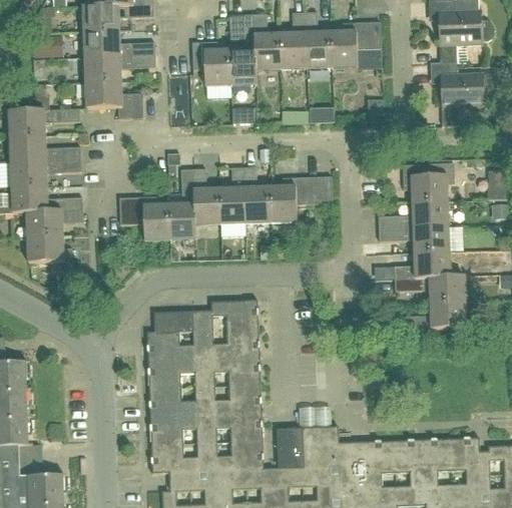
[(429,12),(438,12),(440,63),(457,62),(456,45),(482,44),(482,41),(487,40),(490,38),(494,34),(493,26),(491,22),(486,19),(481,19),(481,10),(478,10),(477,0),(428,0),(429,12)]
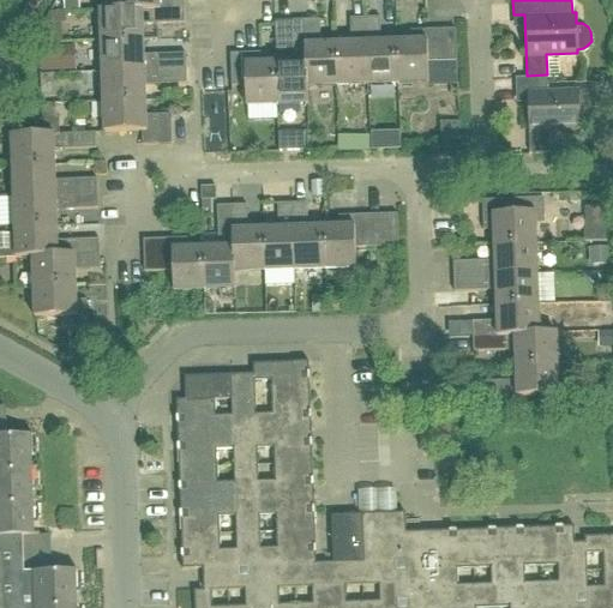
[(142,22),(184,20),(182,5),(116,7),(116,6),(100,7),(101,38),(142,37),(142,22)]
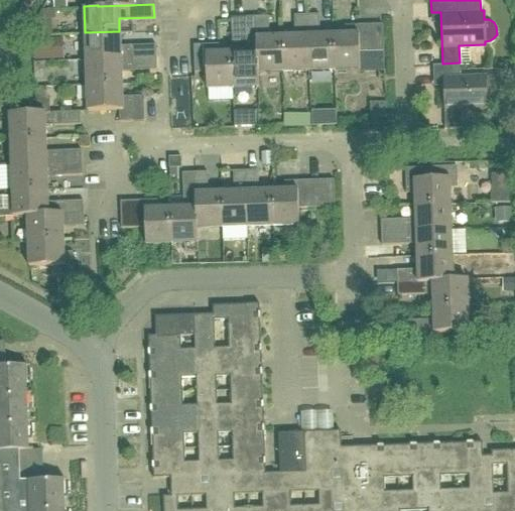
[(282,69),(307,69),(306,12),(293,13),(293,34),(281,34),(282,69)]
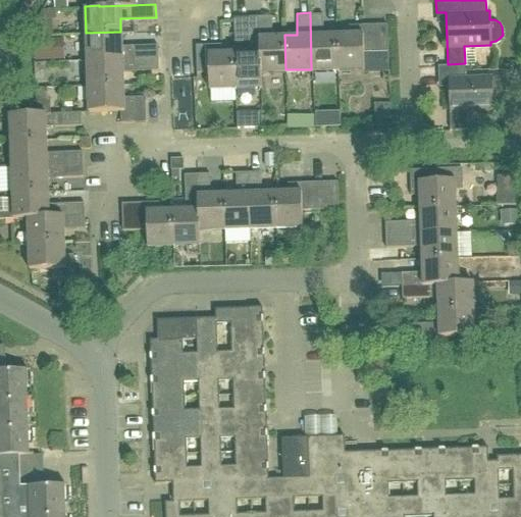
[(337,68),(335,33),(322,34),(322,12),(310,12),(311,69),(337,68)]
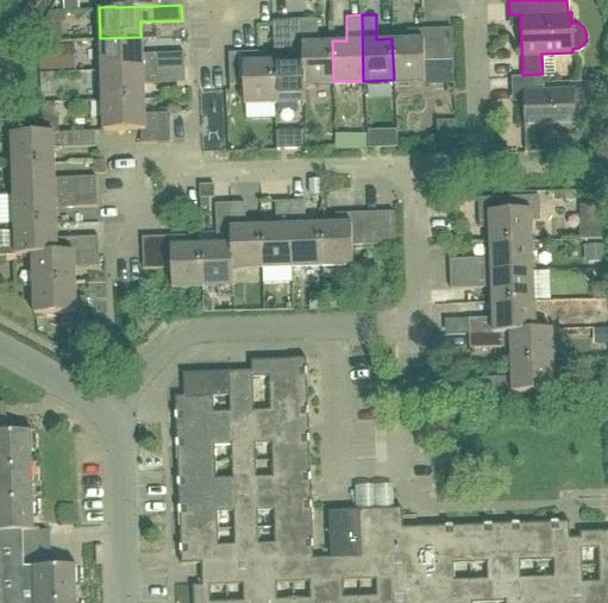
[(333,81),(332,41),(317,42),(315,17),(301,18),(304,82),(305,82),(333,81)]
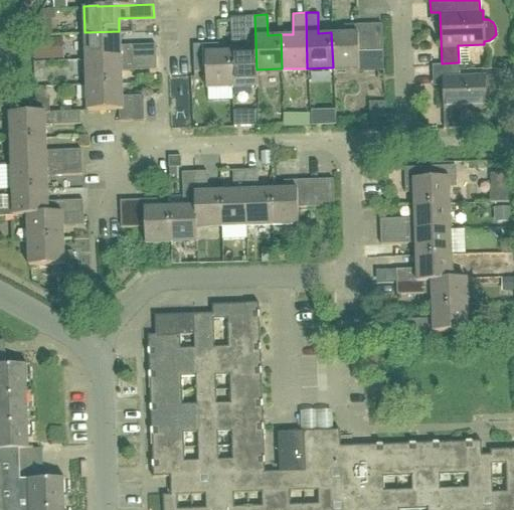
[(258,85),(258,69),(257,69),(254,15),(242,15),(243,49),(230,50),(232,86),(258,85)]
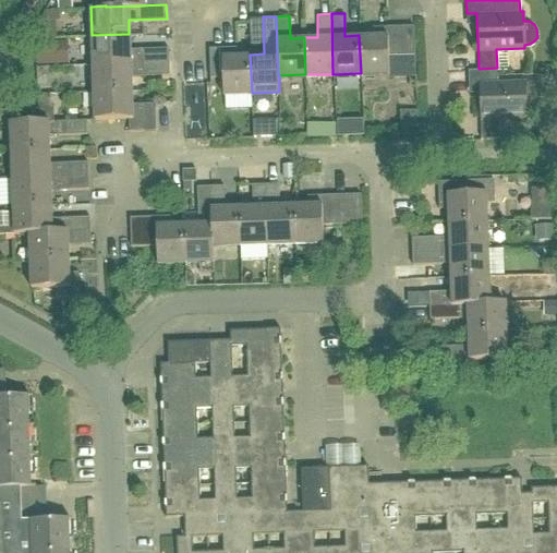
[(359,35),(361,73),(388,72),(388,53),(414,52),(413,24),(373,25),(373,35),(359,35)]
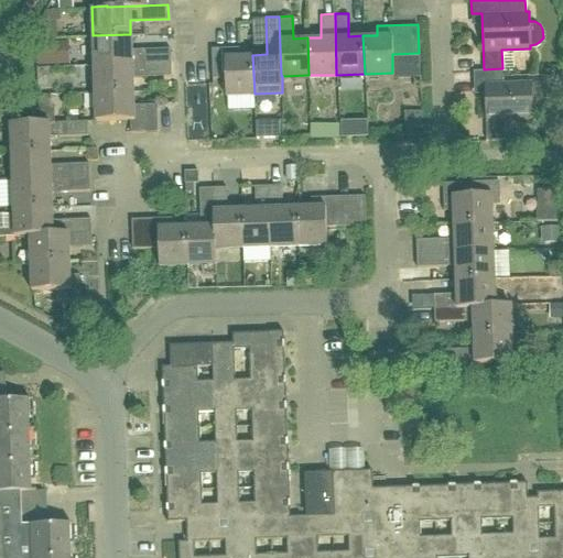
[(94,63),(170,61),(170,46),(131,47),(130,34),(93,35),(94,63)]
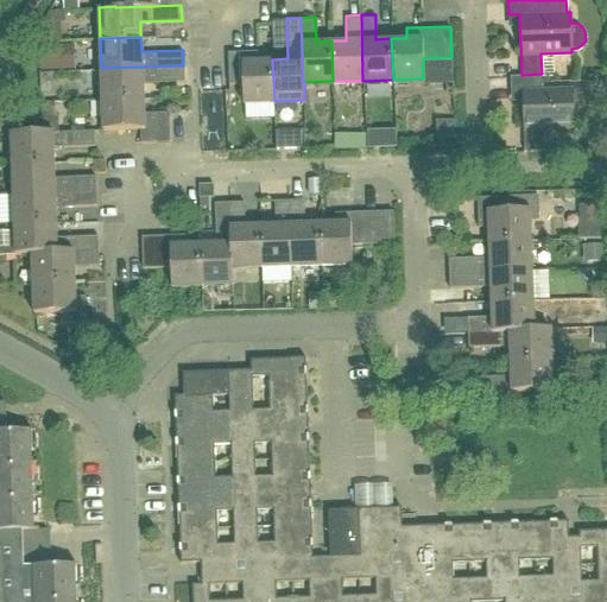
[(58,40),(40,42),(40,67),(58,65),(58,40)]
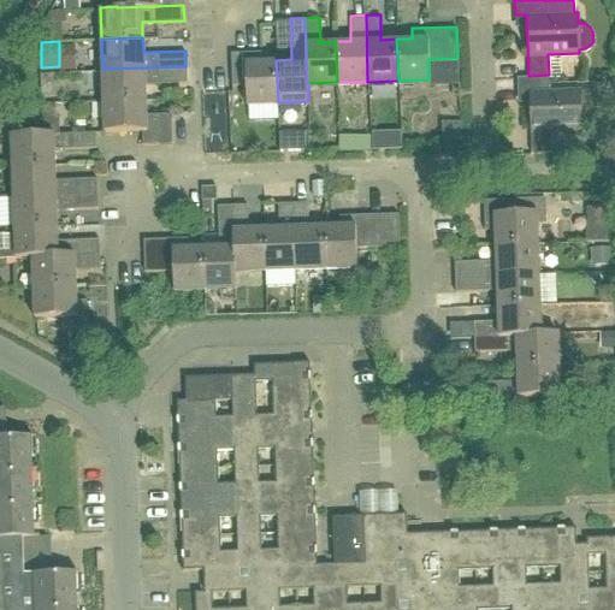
[(278,102),(276,60),(260,60),(260,49),(230,49),(231,83),(246,82),(247,104),(278,102)]
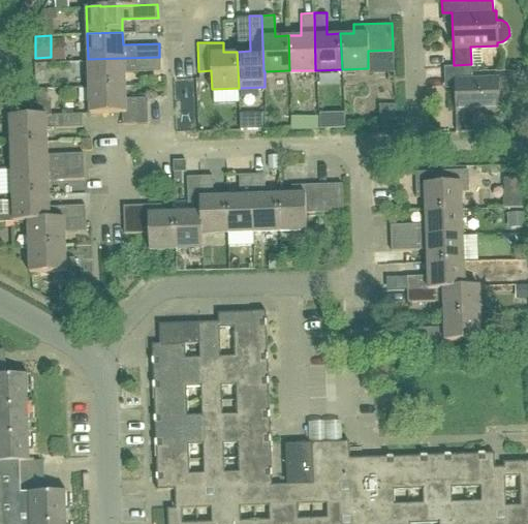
[(89,85),(124,84),(124,70),(160,69),(159,57),(88,59),(89,85)]
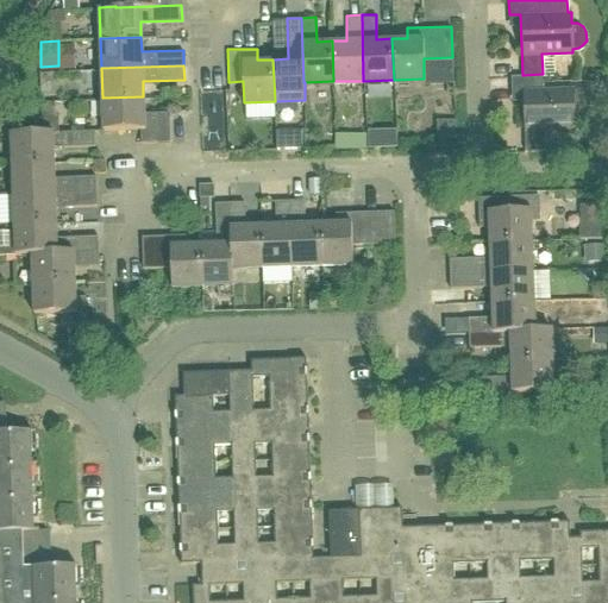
[(543,74),(522,75),(511,75),(512,89),(522,89),(525,149),(545,149),(545,148),(544,129),(575,127),(574,87),(543,88),(543,74)]
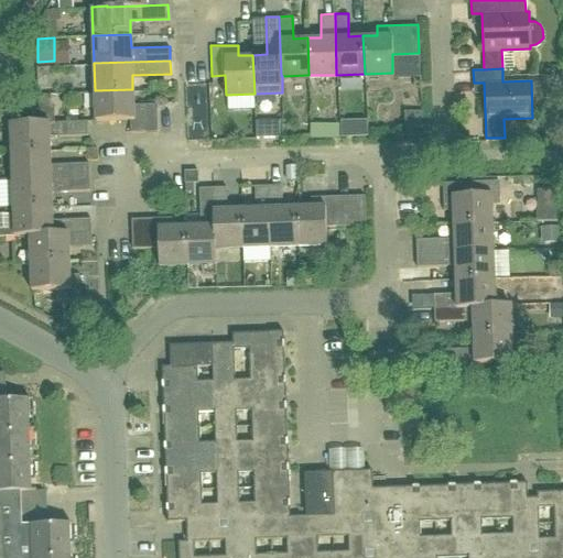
[(531,80),(532,102),(548,102),(547,80),(531,80)]
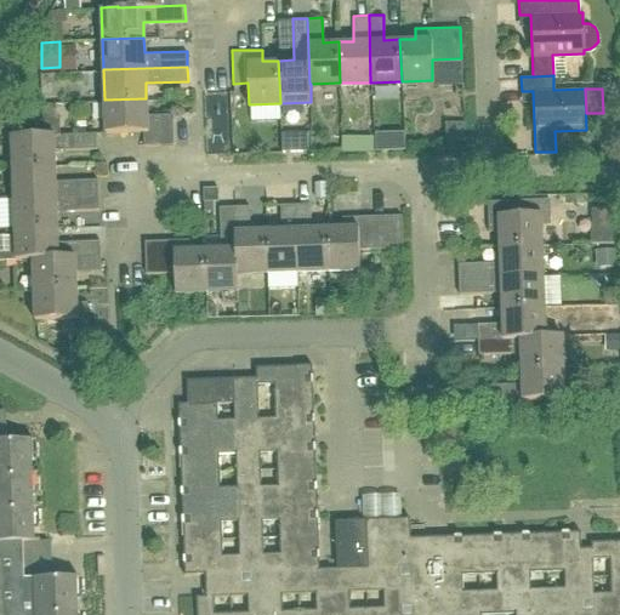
[(146,98),(104,100),(104,131),(143,130),(143,143),(174,142),(172,113),(147,113),(146,98)]
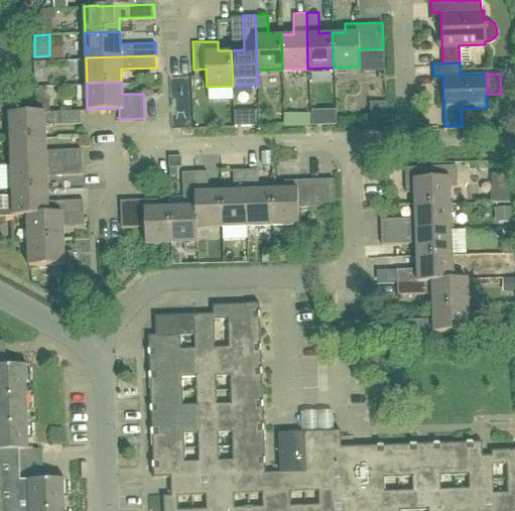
[(10,137),(45,136),(45,123),(80,122),(80,109),(9,112),(10,137)]
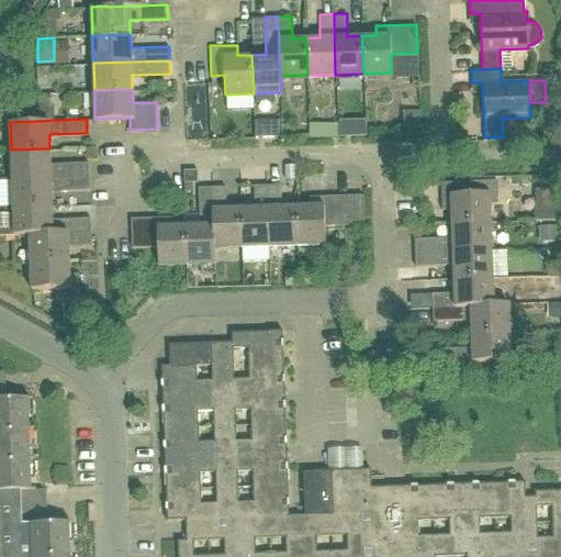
[(268,119),(255,120),(255,135),(268,134),(268,119)]
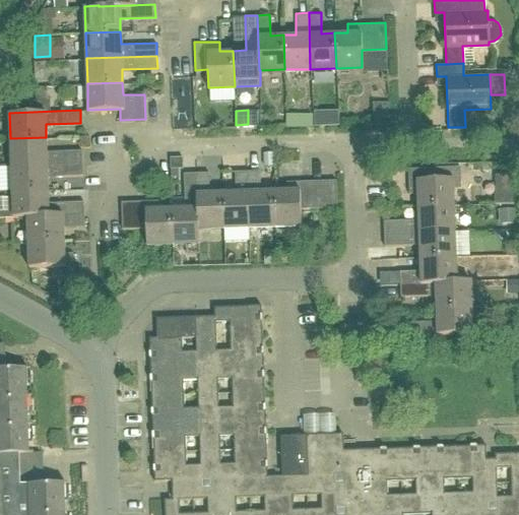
[(11,165),(82,162),(81,148),(47,150),(46,137),(10,138),(11,165)]
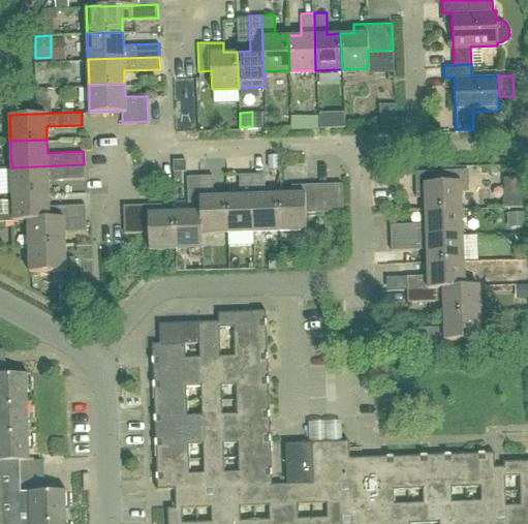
[(173,158),(173,170),(185,170),(185,158),(173,158)]
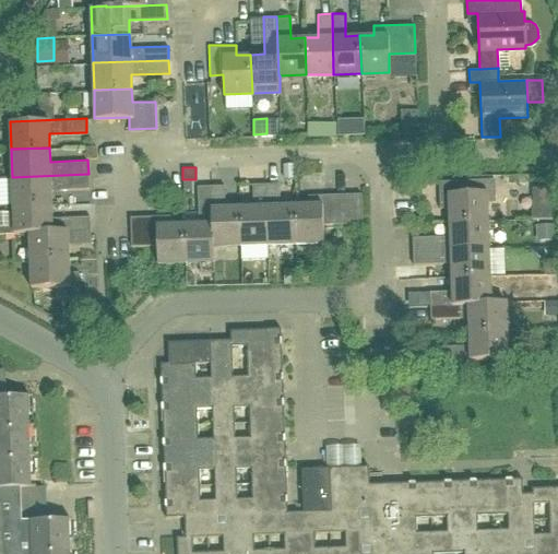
[(13,204),(51,202),(50,189),(88,187),(88,174),(12,177),(13,204)]
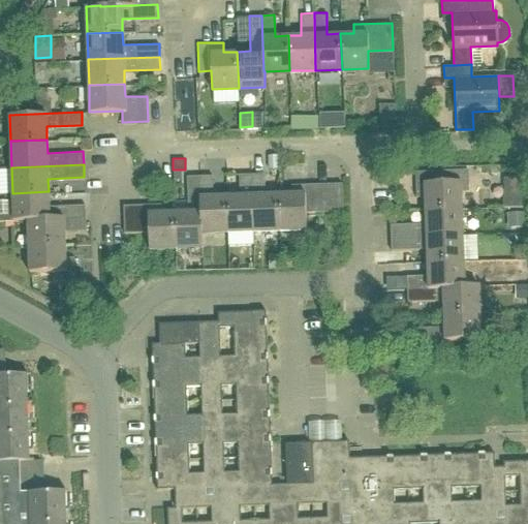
[(425,209),(462,207),(461,189),(467,188),(466,170),(468,170),(468,168),(414,170),(415,196),(425,196),(425,209)]
